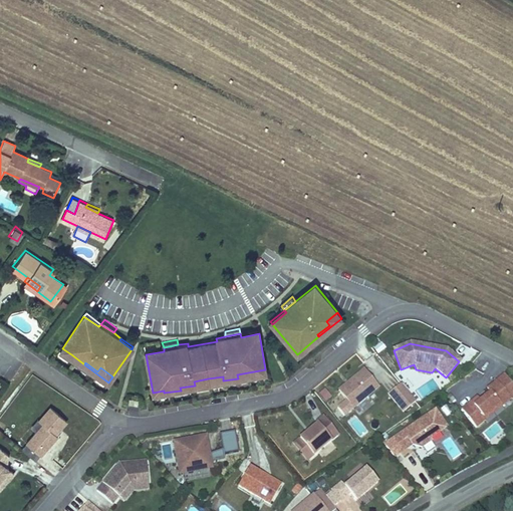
[(267,376),(265,369),(237,374),(238,378),(238,380),(267,376)]
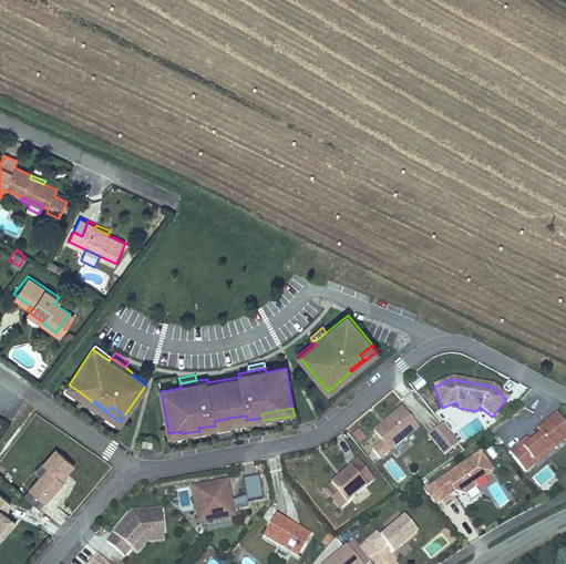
[(389,451),(418,427),(401,408),(372,431),(389,451)]
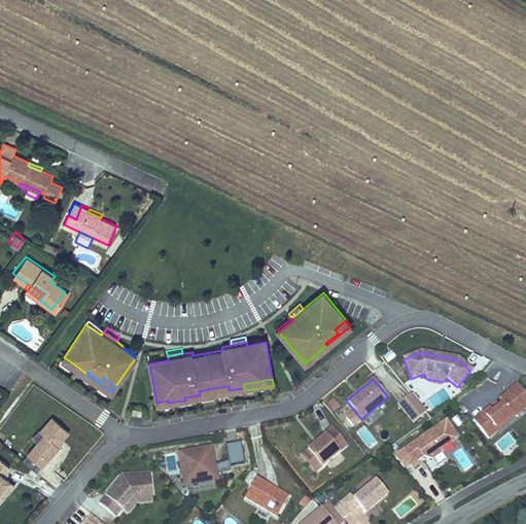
[(512,416),(525,403),(525,396),(515,382),(496,397),(499,400),(483,415),(480,411),(470,419),(486,437),(489,434),(487,431),(510,413),(512,416)]
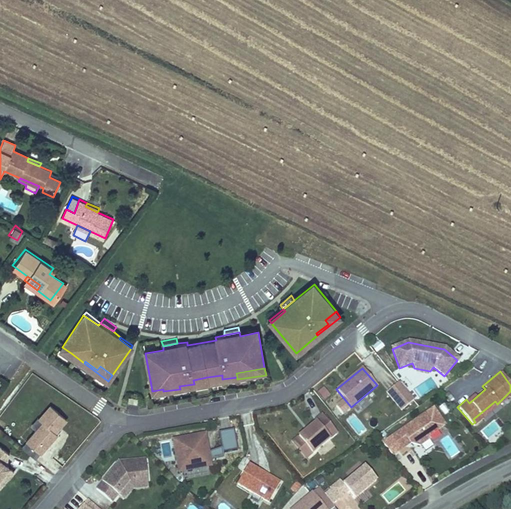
[(223,382),(222,379),(222,375),(207,377),(208,384),(223,382)]
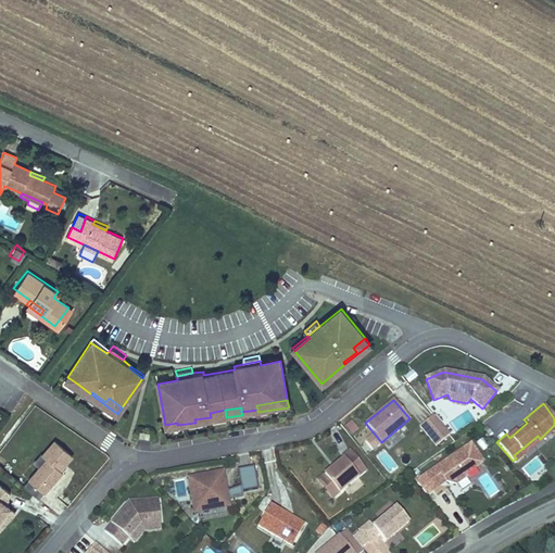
[(418,423),(432,443),(449,432),(433,412),(418,423)]
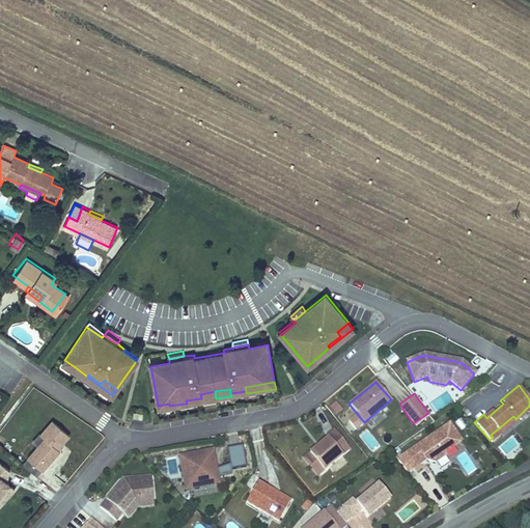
[(342,410),(335,401),(329,407),(335,415),(342,410)]
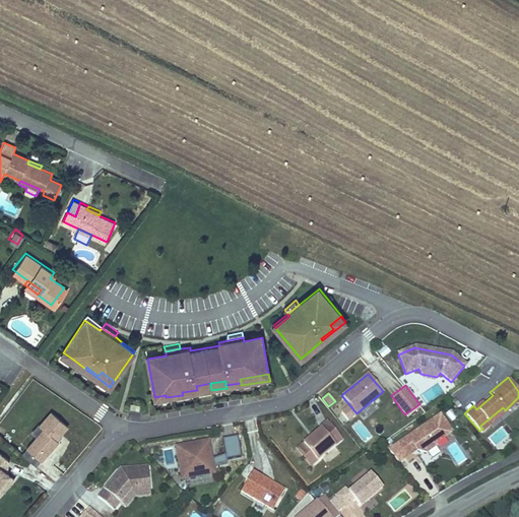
[(476,409),(482,403),(479,400),(473,405),(476,409)]
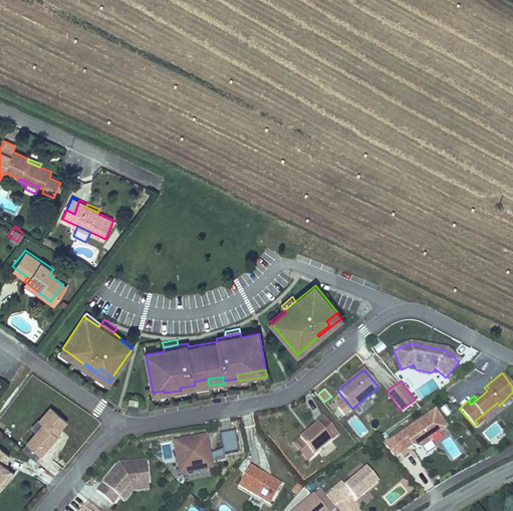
[(55,429),(66,417),(49,401),(37,414),(42,418),(34,427),(24,438),(25,439),(39,451),(57,431),(55,429)]
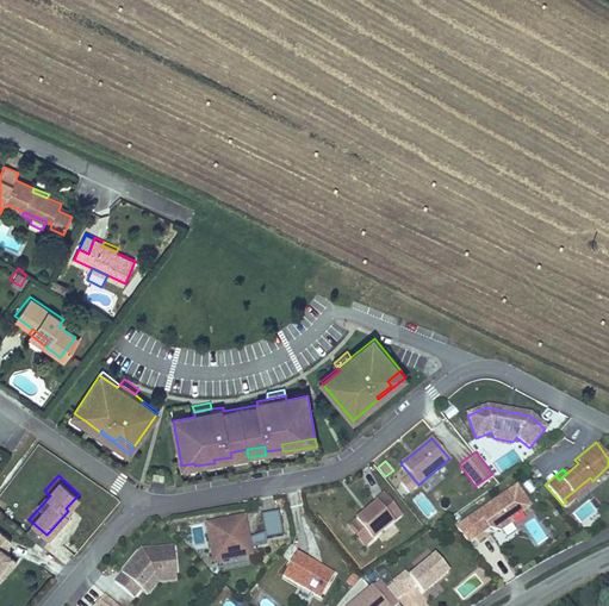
[(566,503),(592,481),(590,478),(564,499),(566,503)]
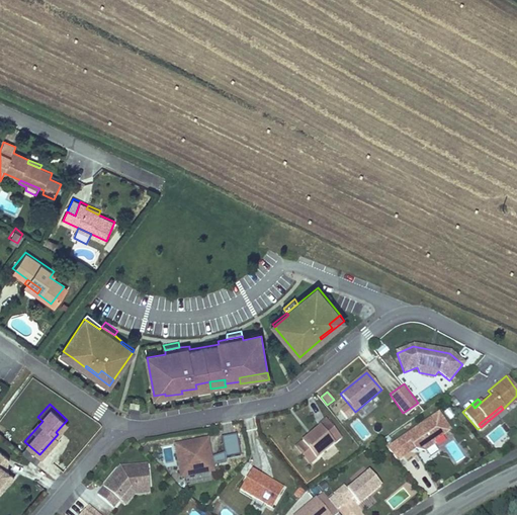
[(430,440),(447,429),(436,412),(393,442),(401,455),(408,450),(409,446),(422,449),(432,443),(430,440)]
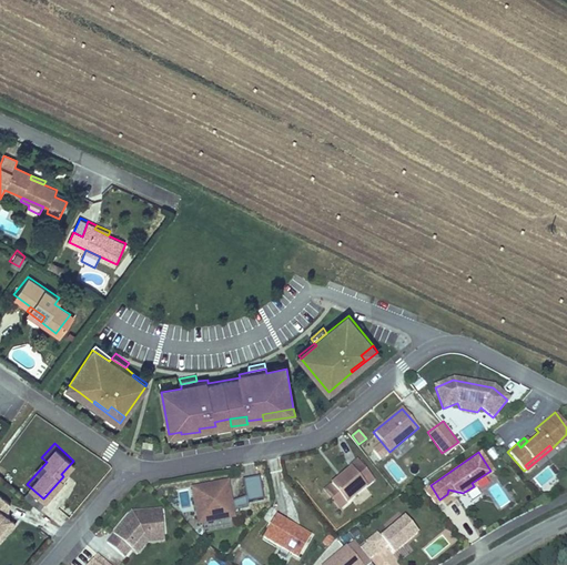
[(38,472),(47,462),(41,457),(32,467),(38,472)]
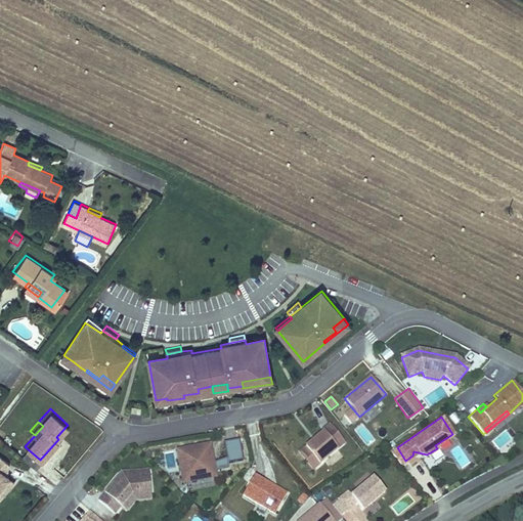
[(318,464),(344,443),(329,425),(318,433),(320,434),(304,447),(318,464)]
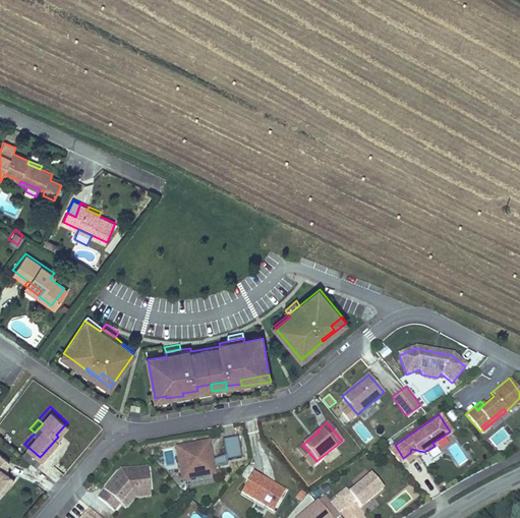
[(227,465),(226,461),(241,458),(237,437),(221,440),(224,456),(211,460),(207,442),(176,448),(181,479),(213,473),(212,467),(227,465)]
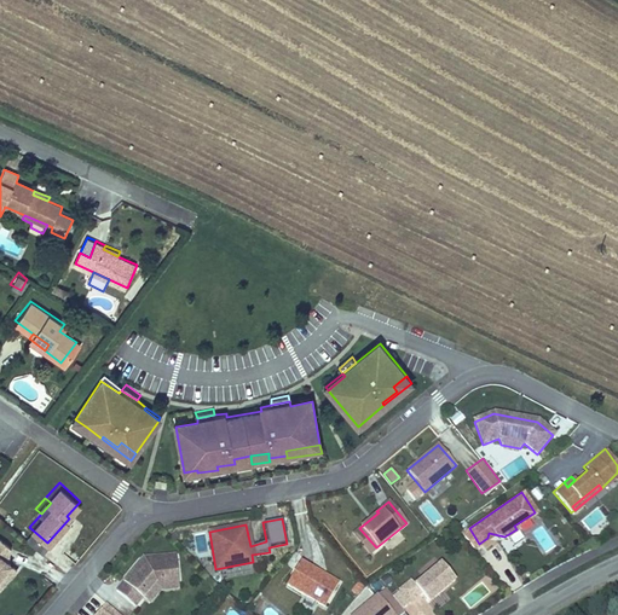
[(40,550),(47,543),(30,528),(23,535),(40,550)]
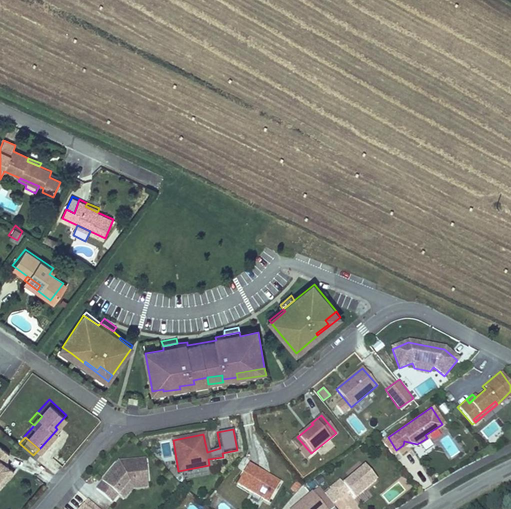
[(311,453),(297,437),(292,442),(305,458),(311,453)]
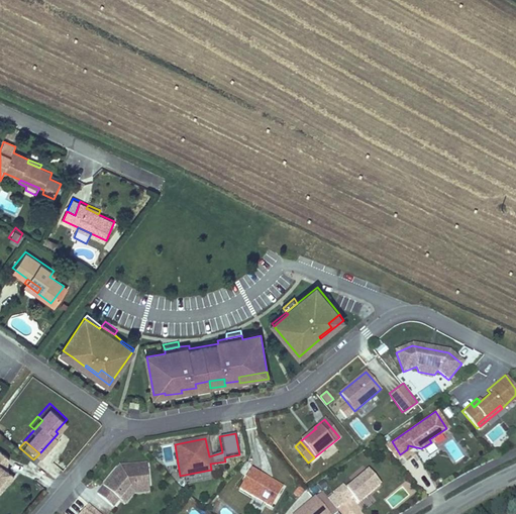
[(12,474),(4,467),(0,463),(6,456),(7,454),(0,448),(0,478),(5,482),(12,474)]
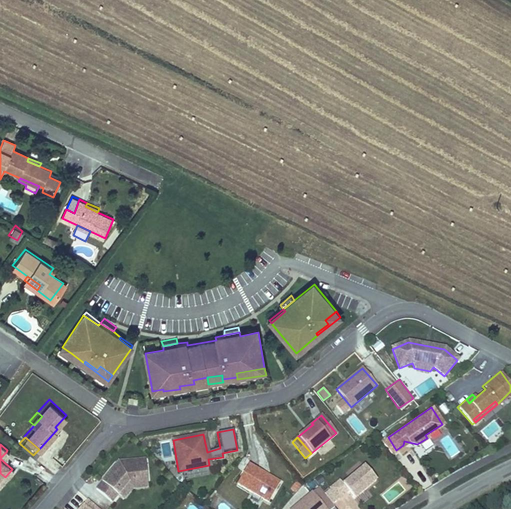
[(100,476),(101,477),(95,484),(113,500),(120,492),(124,496),(132,486),(148,484),(145,454),(117,456),(100,476)]
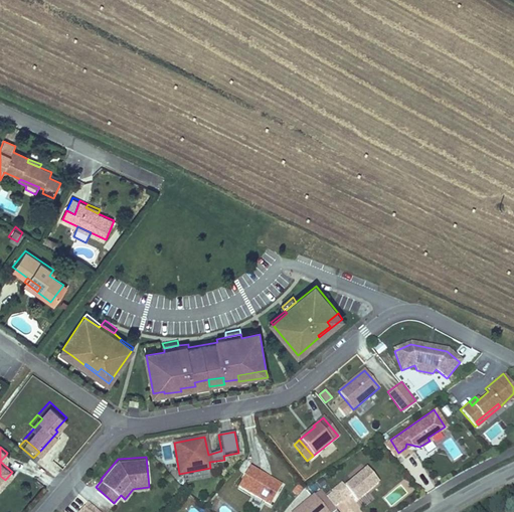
[(269,505),(281,486),(248,467),(237,487),(269,505)]
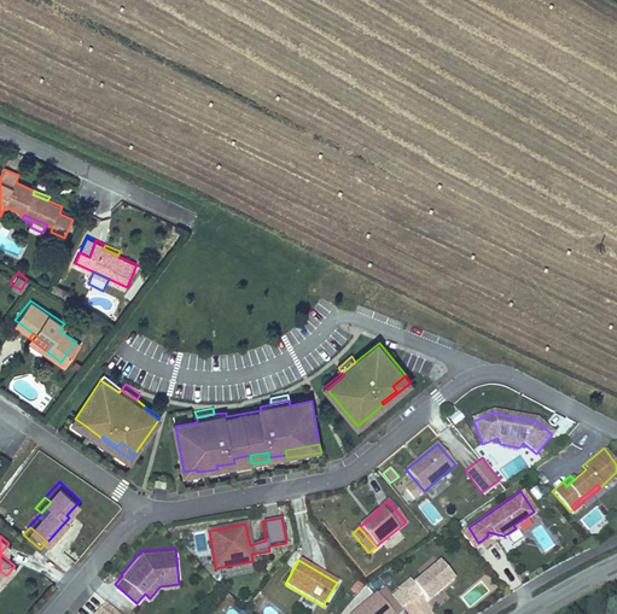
[(407,579),(396,589),(406,601),(417,592),(425,601),(436,591),(435,589),(438,586),(440,589),(450,579),(437,562),(411,584),(407,579)]
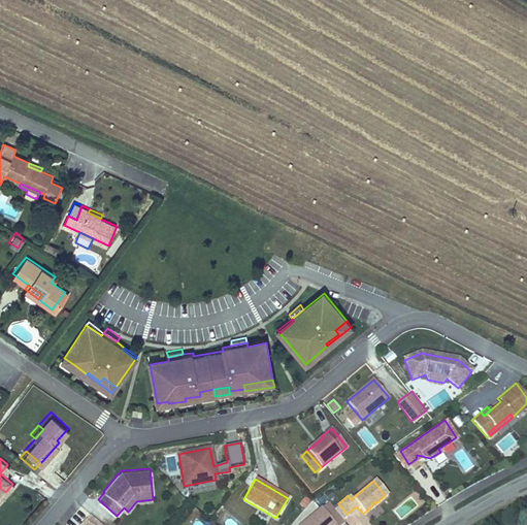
[(325,524),(330,521),(332,524),(337,524),(342,521),(340,519),(332,509),(326,501),(297,524),(325,524)]
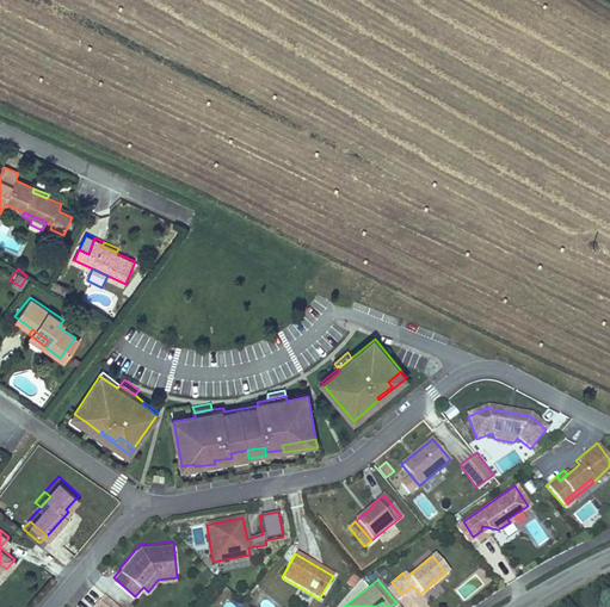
[(401,594),(392,582),(384,588),(394,600),(401,594)]
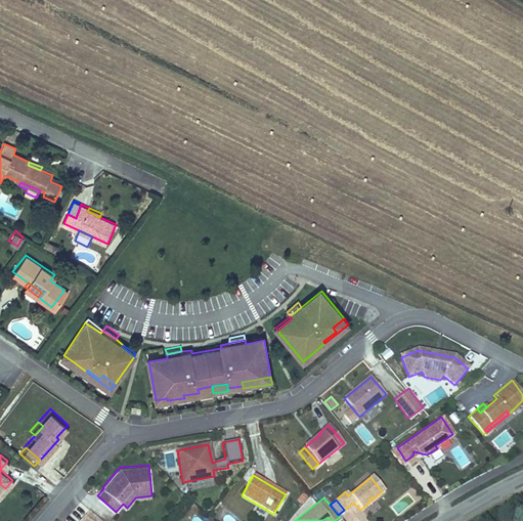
[(366,514),(379,505),(375,501),(362,510),(366,514)]
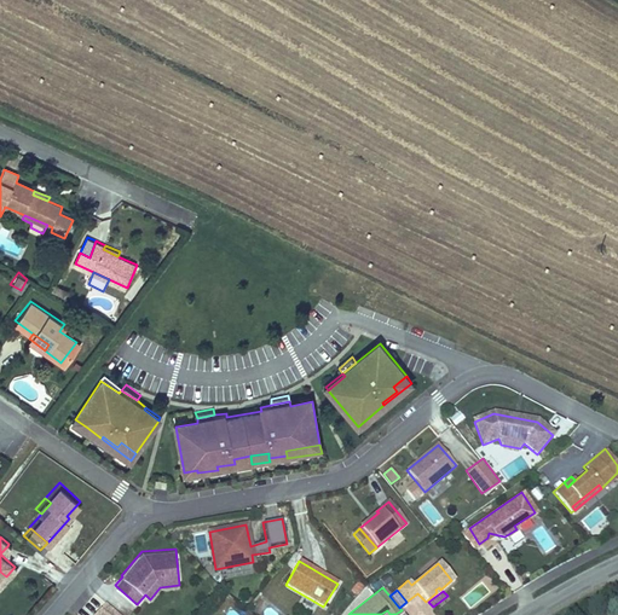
[(116,614),(102,603),(96,609),(102,614),(116,614)]
